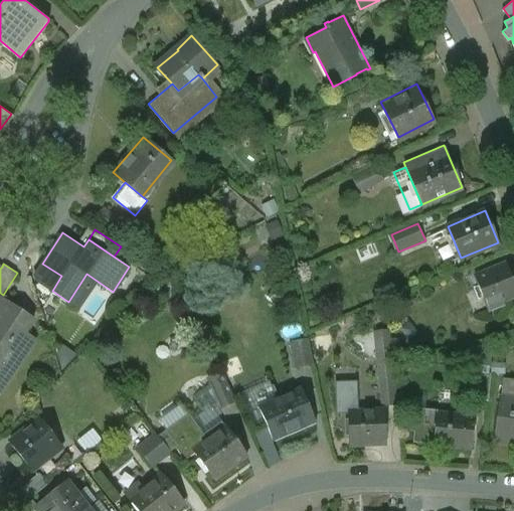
[(61,276),(42,264),(36,274),(38,282),(52,291),(61,276)]
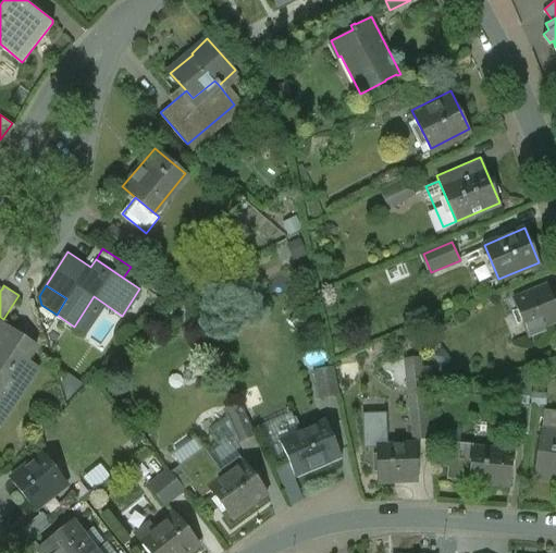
[(555,304),(548,285),(514,298),(528,333),(546,327),(544,322),(555,317),(555,304)]
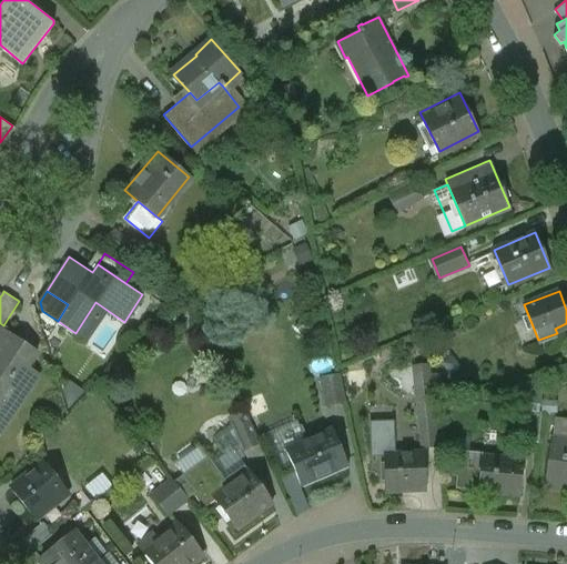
[(1,329),(0,330),(0,432),(0,433),(39,374),(28,366),(37,352),(1,329)]
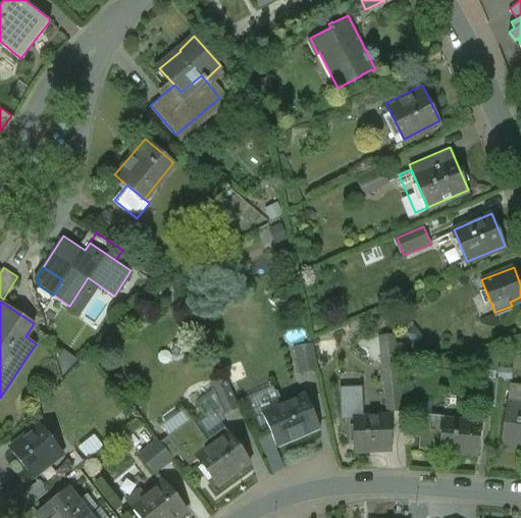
[(387,397),(401,396),(398,332),(385,333),(387,397)]
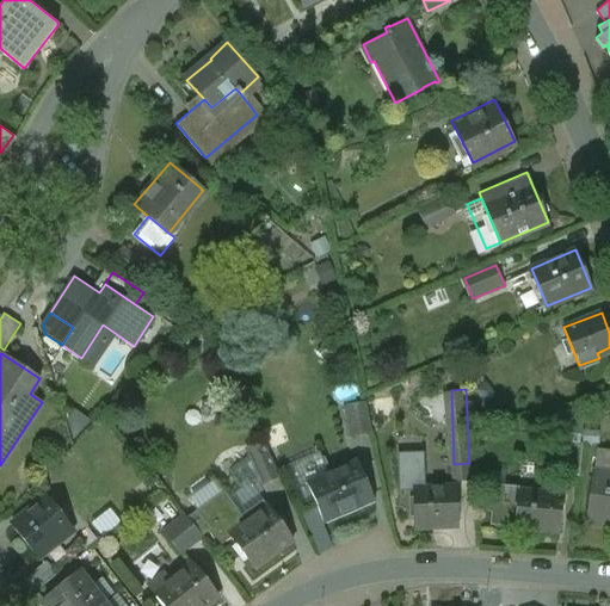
[(371,430),(371,401),(351,400),(350,428),(371,430)]
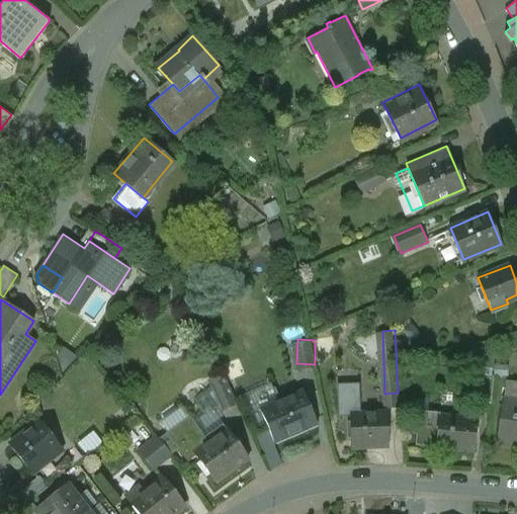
[(516,369),(509,368),(507,381),(516,382),(516,369)]
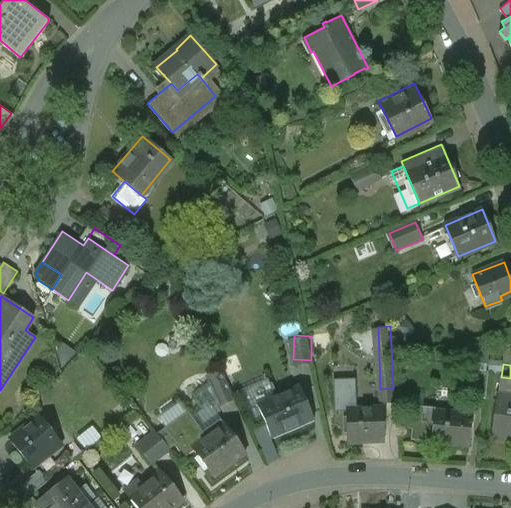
[(233,397),(219,368),(207,374),(221,403),(233,397)]
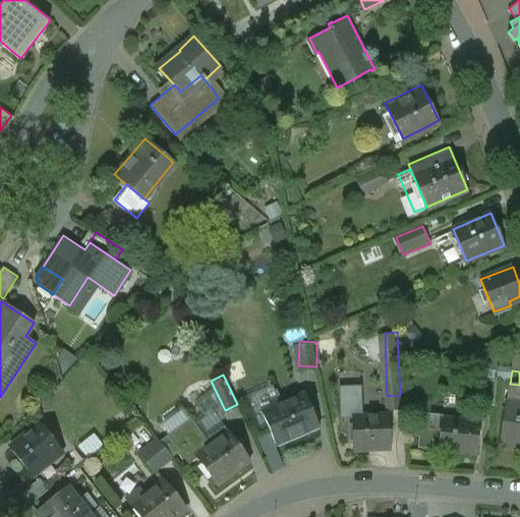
[(304,391),(262,409),(277,444),(279,443),(280,445),(297,437),(297,436),(319,426),(304,391)]
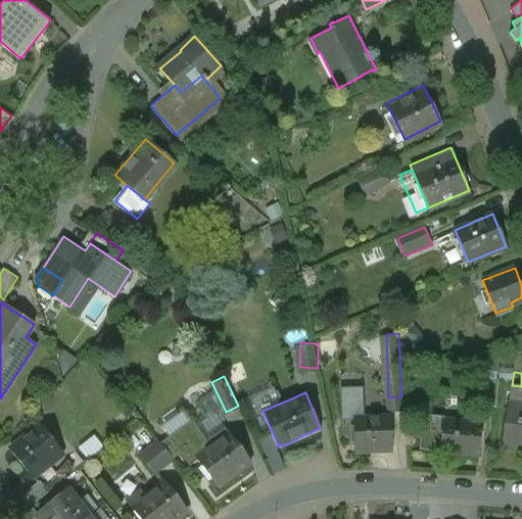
[(521,403),(510,402),(503,445),(521,447),(521,403)]
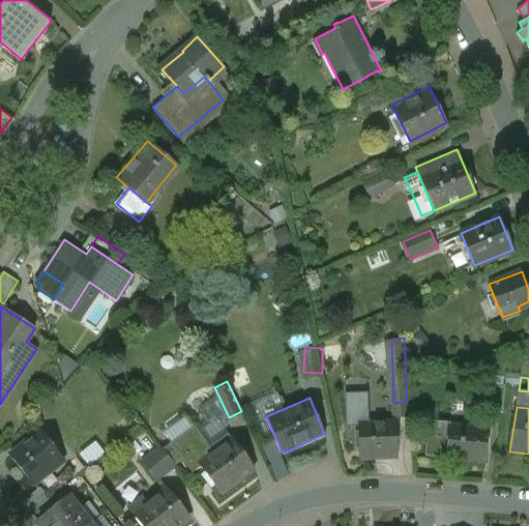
[(449,420),(423,417),(421,441),(427,442),(425,454),(447,456),(449,425),(448,425),(449,420)]
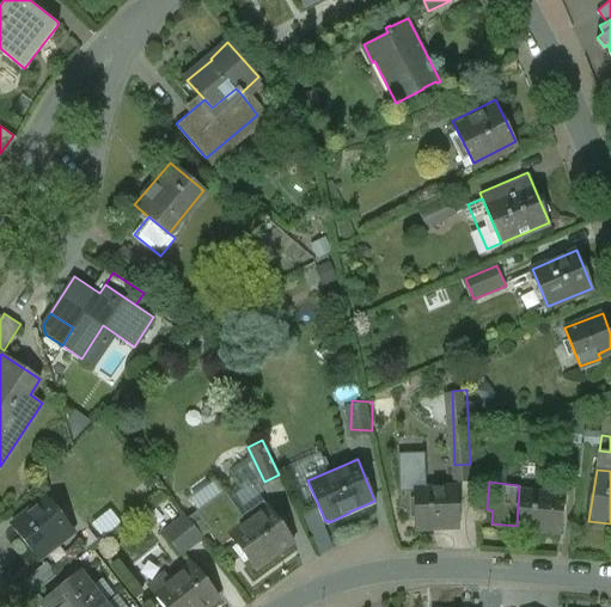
[(457,486),(415,489),(416,526),(433,526),(433,523),(458,522),(457,486)]
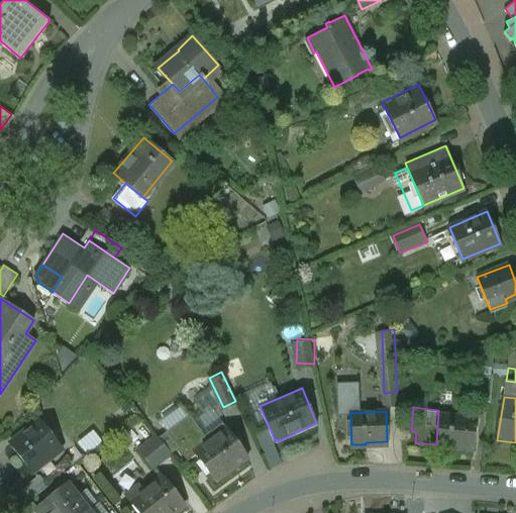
[(476,417),(438,414),(436,444),(473,448),(476,417)]
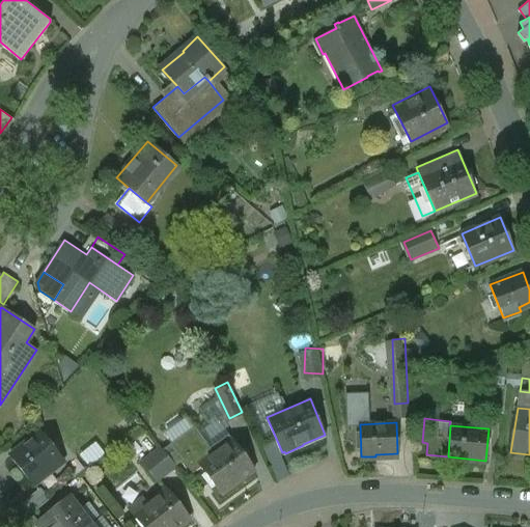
[(40,433),(11,456),(32,483),(62,460),(40,433)]
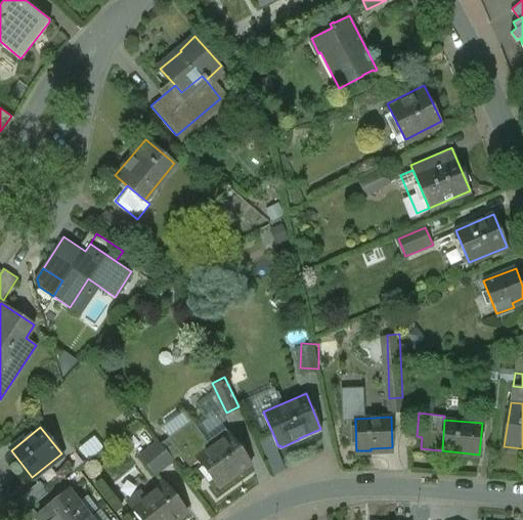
[(229,433),(197,457),(219,486),(252,463),(229,433)]
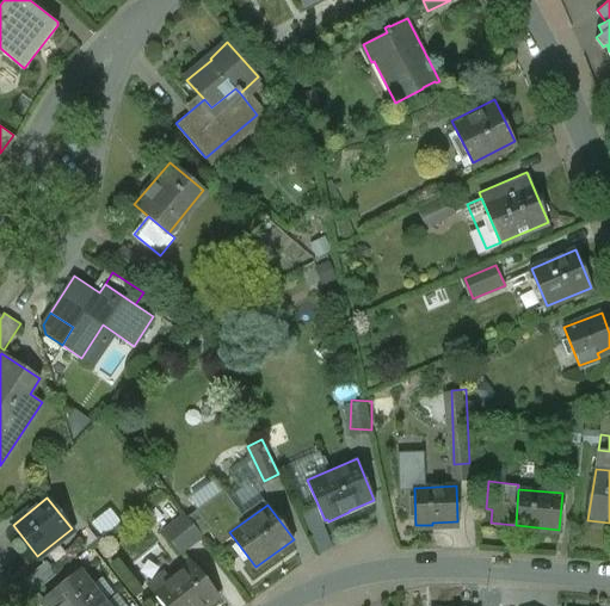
[(184,512),(162,530),(180,552),(202,536),(184,512)]
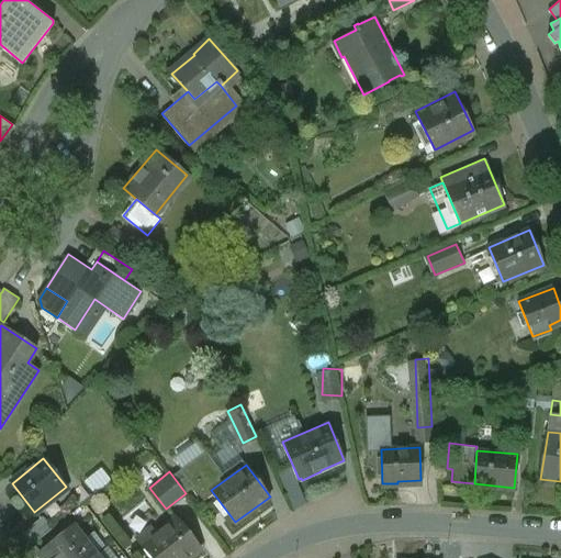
[(43,512),(27,531),(38,539),(53,521),(43,512)]
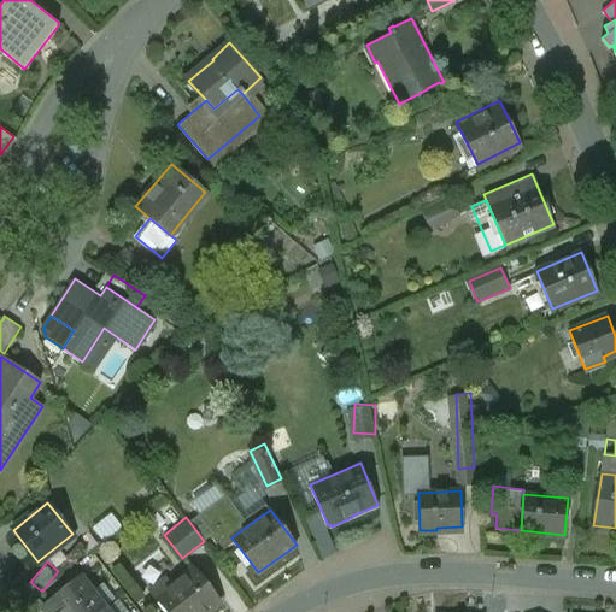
[(193,566),(156,596),(168,611),(203,611),(220,599),(193,566)]
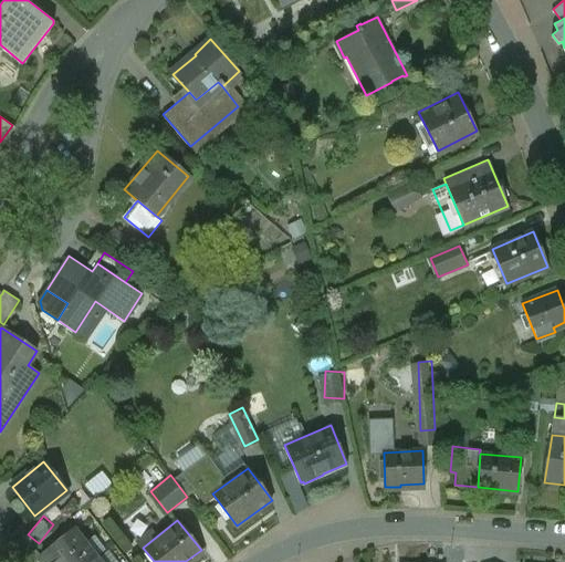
[(90,561),(96,558),(73,529),(40,555),(44,561),(90,561)]
